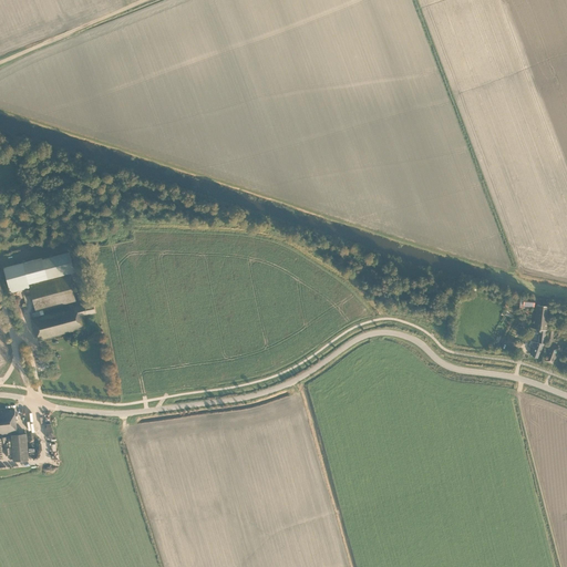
[(95,312),(93,303),(72,309),(72,308),(44,315),(43,309),(75,300),(69,275),(48,280),(39,282),(39,281),(48,279),(74,271),(69,251),(42,259),(42,257),(23,263),(3,267),(10,292),(29,287),(35,311),(39,310),(40,316),(32,318),(38,340),(84,328),(81,315),(95,312)]
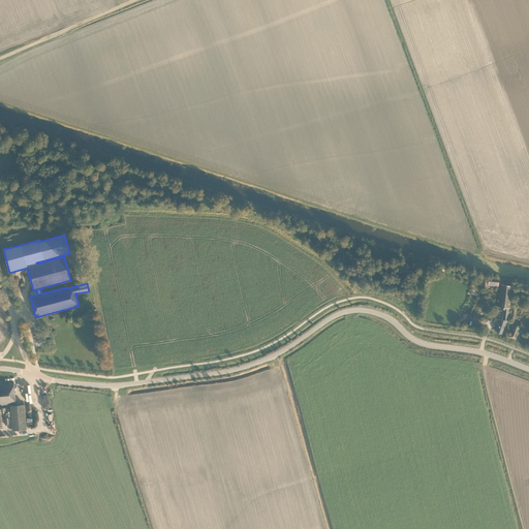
[(498,280),(493,279),(493,281),(489,280),(488,285),(498,288),(499,283),(498,283),(498,280)]
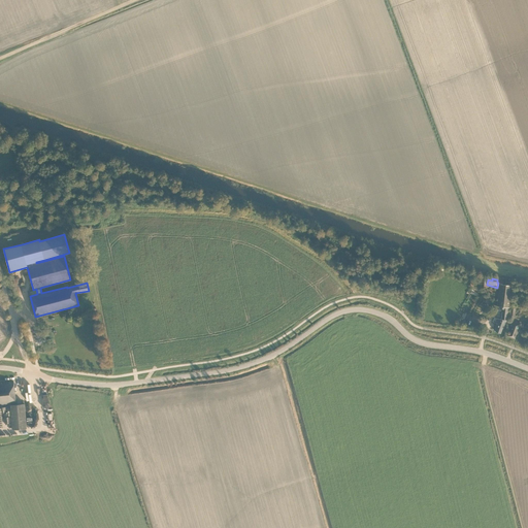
[(521,323),(513,320),(508,331),(509,331),(508,335),(514,337),(517,331),(518,332),(521,323)]
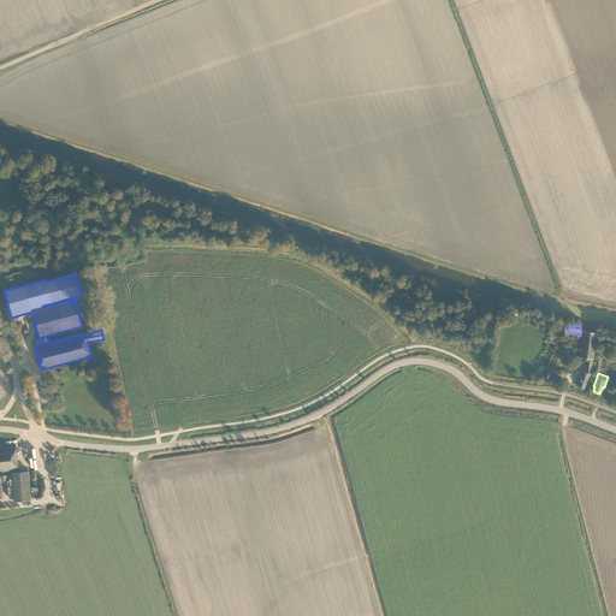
[(19,471),(17,445),(0,446),(0,472),(7,472),(19,471)]
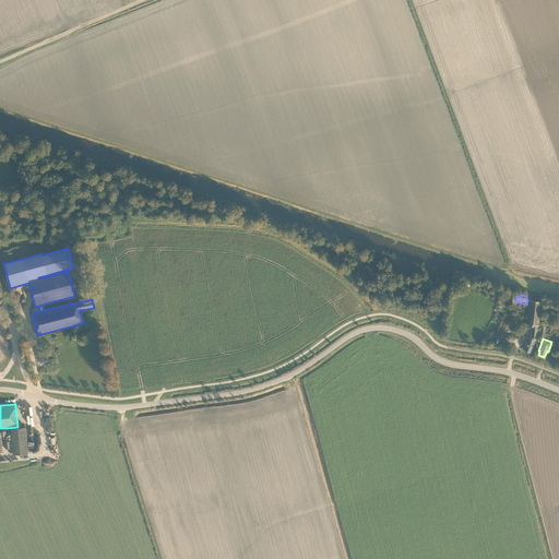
[(28,453),(26,427),(10,428),(13,454),(28,453)]
